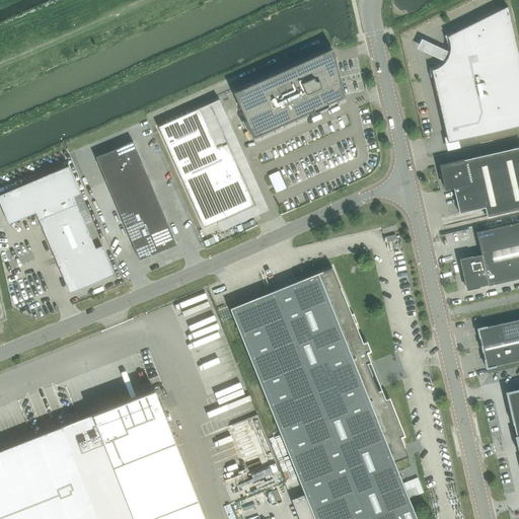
[(518,126),(518,57),(507,6),(501,9),(500,7),(475,19),(476,21),(454,32),(452,30),(444,35),(445,38),(445,39),(446,40),(446,42),(447,43),(447,44),(447,46),(447,47),(450,47),(450,49),(449,51),(449,52),(449,54),(448,55),(447,55),(446,55),(446,56),(445,56),(445,57),(445,58),(446,58),(446,59),(446,60),(444,62),(443,64),(441,66),(440,64),(438,65),(437,65),(436,66),(434,66),(432,67),(430,68),(429,68),(431,78),(433,77),(447,137),(448,142),(458,140),(518,126)]
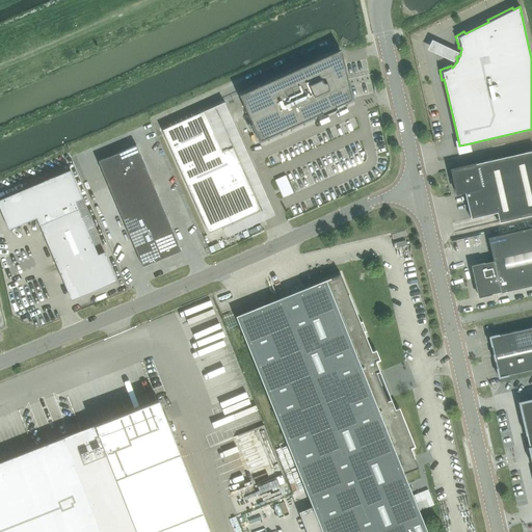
[(321,113),(322,115),(337,109),(336,106),(352,99),(341,49),(239,95),(260,140),(321,113)]
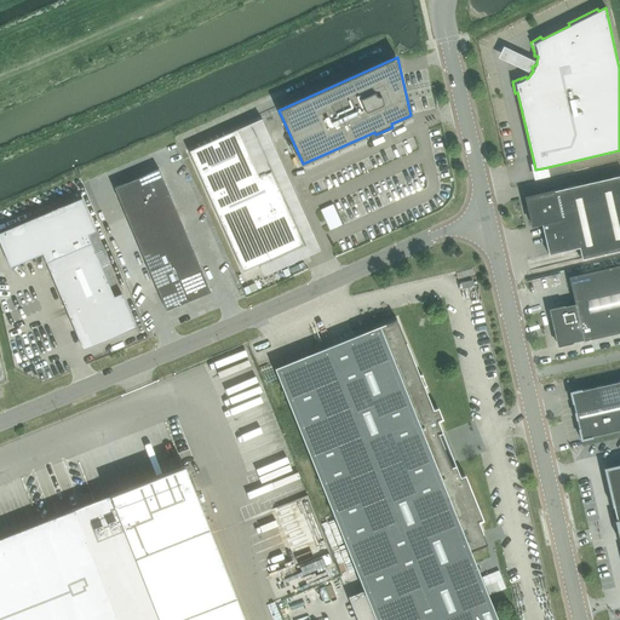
[(244,271),(304,245),(270,170),(269,167),(267,165),(264,164),(262,164),(259,164),(254,166),(237,130),(189,151),(244,271)]
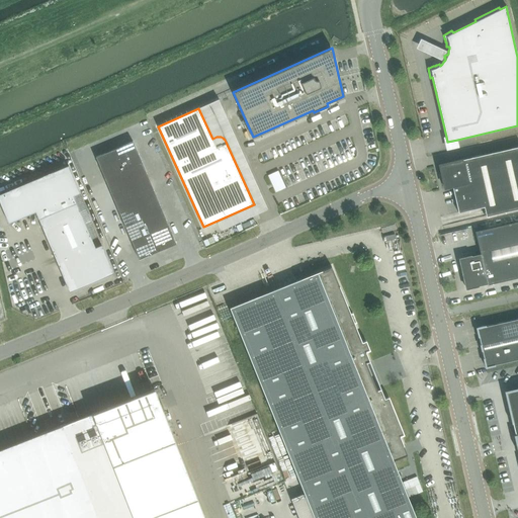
[(110,193),(117,208),(123,223),(130,238),(138,257),(156,249),(175,241),(167,223),(161,207),(155,192),(148,177),(141,159),(132,139),(94,154),(103,174),(110,193)]
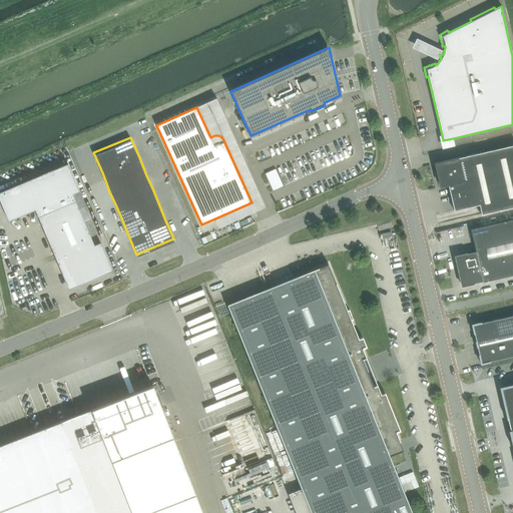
[(512,144),(435,163),(440,186),(448,184),(454,210),(479,204),(481,214),(512,206),(512,144)]
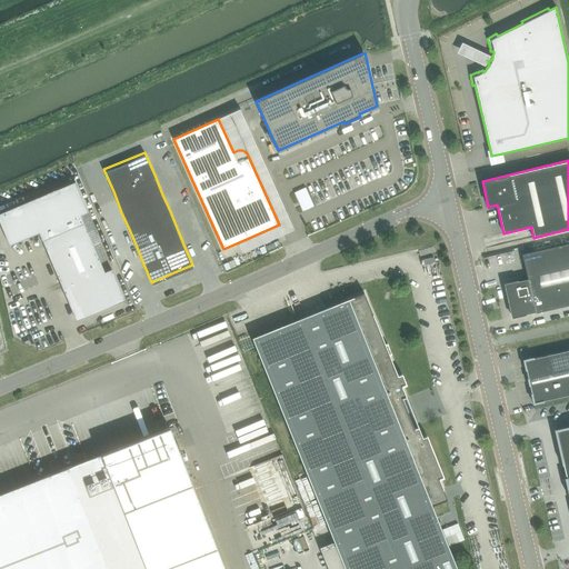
[(75,181),(0,212),(0,222),(10,246),(21,240),(21,241),(29,238),(39,233),(63,290),(105,272),(95,248),(101,245),(88,212),(75,181)]
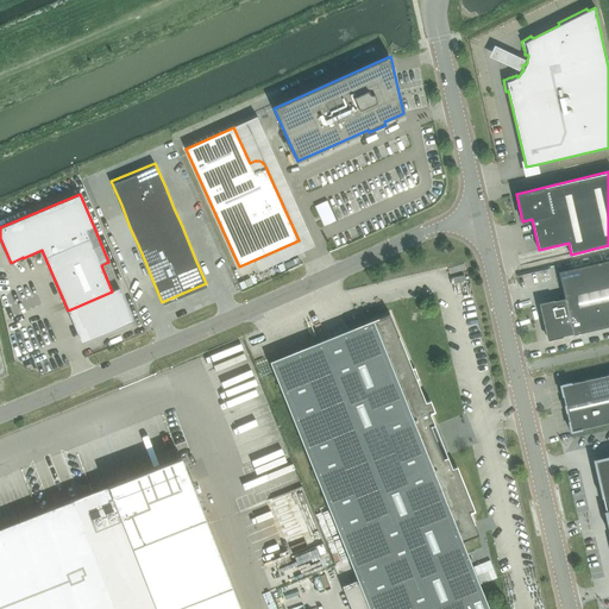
[(327,200),(314,206),(324,225),(336,219),(327,200)]
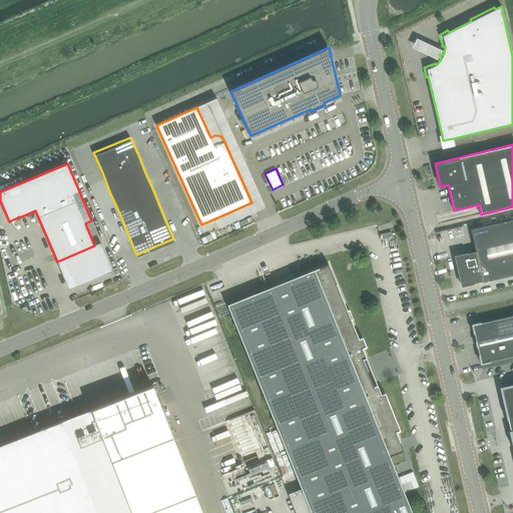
[(456,257),(463,286),(482,282),(483,283),(512,275),(512,218),(470,229),(476,251),(456,257)]
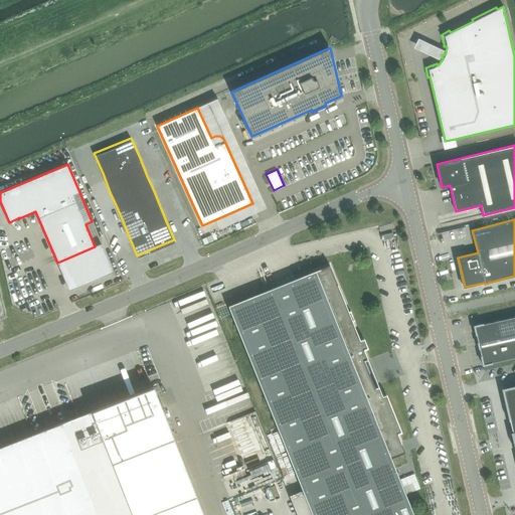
[(363,349),(367,348),(363,339),(360,340),(352,321),(354,321),(350,312),(348,312),(330,265),(228,306),(312,514),(413,514),(391,458),(404,453),(401,443),(397,434),(401,432),(386,394),(382,396),(378,386),(374,387),(364,361),(367,359),(363,349)]
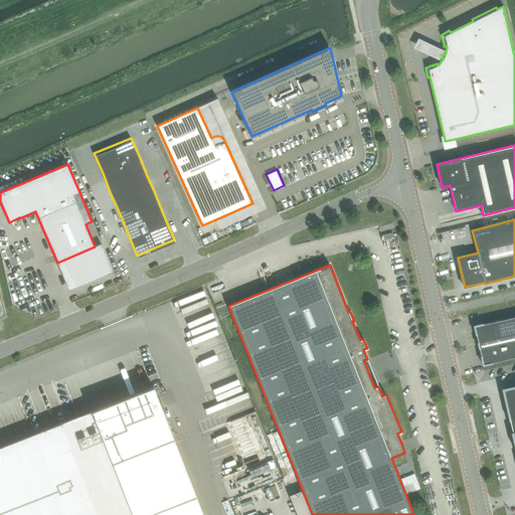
[(474,326),(483,365),(491,363),(514,357),(514,316),(482,324),(474,326)]
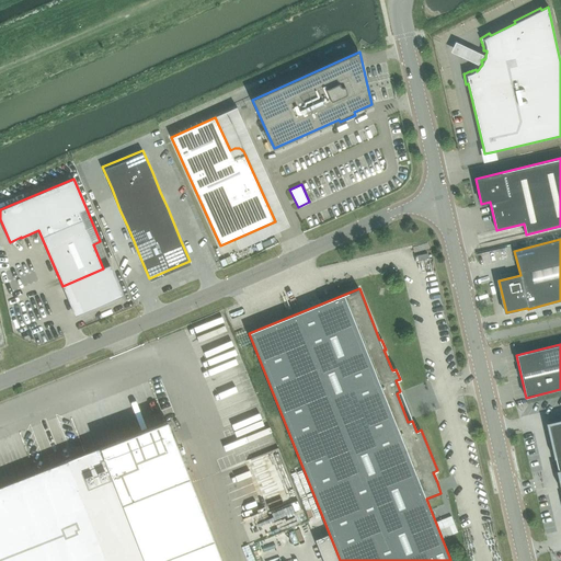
[(560,489),(560,421),(547,424),(558,470),(556,471),(560,490),(560,489)]
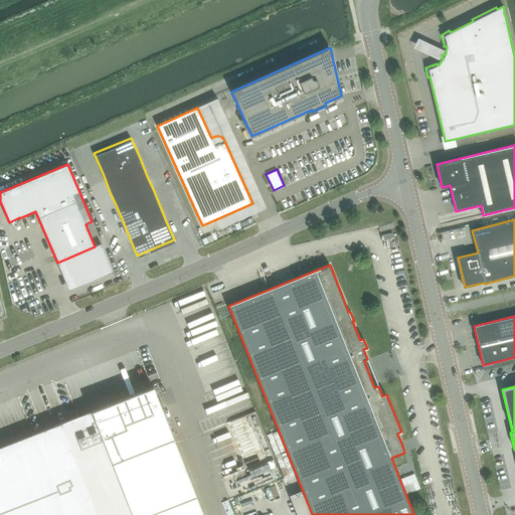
[(62,422),(0,447),(0,514),(203,514),(172,433),(168,423),(154,387),(62,422)]
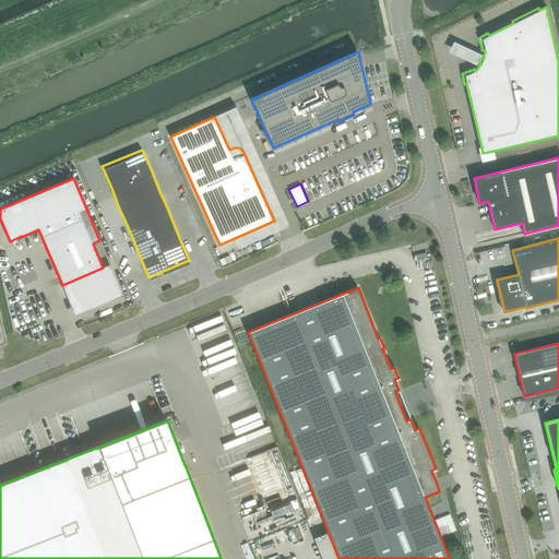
[(296,499),(290,502),(290,503),(297,518),(304,515),(300,508),(299,508),(296,499)]
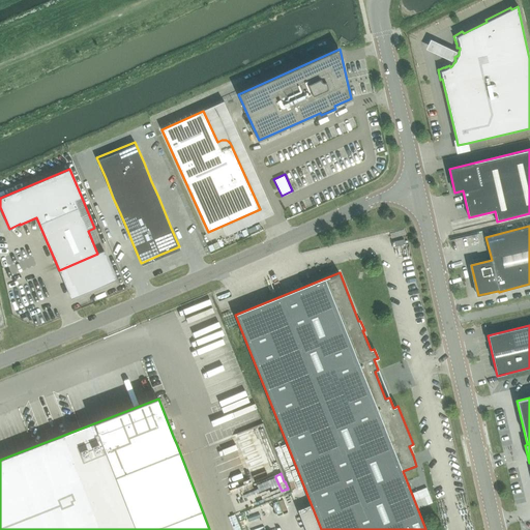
[(427,488),(412,494),(418,508),(433,503),(427,488)]
